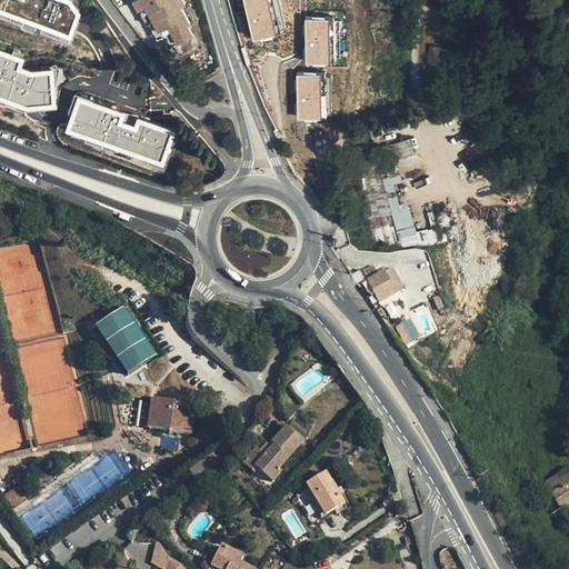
[(175,46),(195,39),(180,0),(131,0),(132,1),(131,1),(136,13),(146,10),(155,35),(169,30),(175,46)]
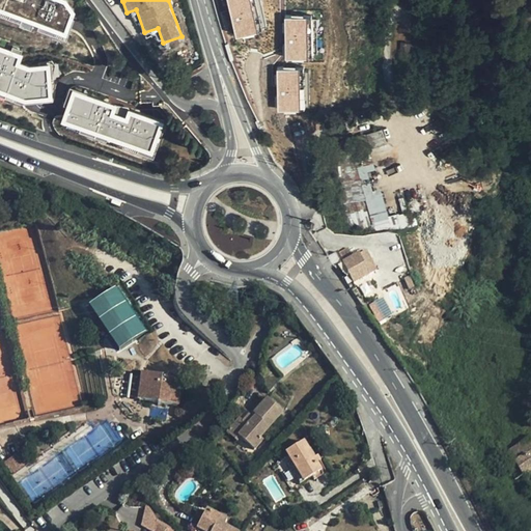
[(258,34),(248,0),(225,0),(236,40),(258,34)]
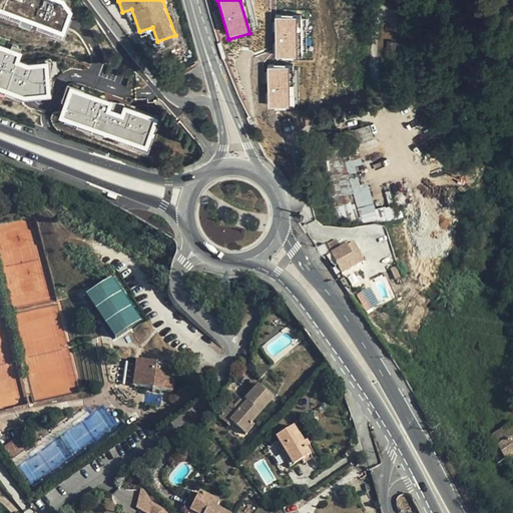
[(297,59),(297,18),(275,18),(276,59),(297,59)]
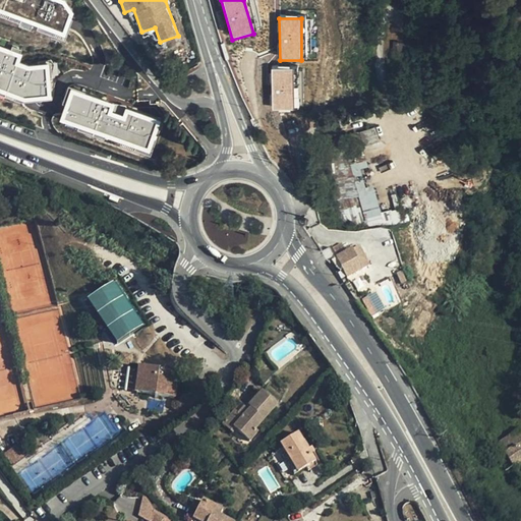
[(270,68),(272,111),(294,110),(292,67),(270,68)]
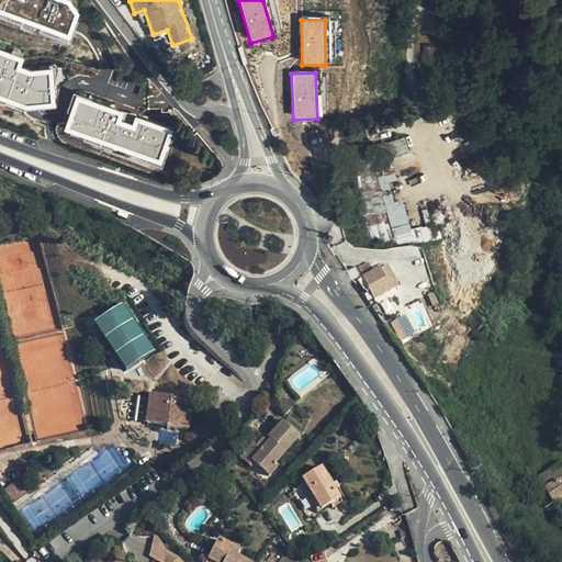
[(164,163),(173,125),(72,99),(63,137),(164,163)]
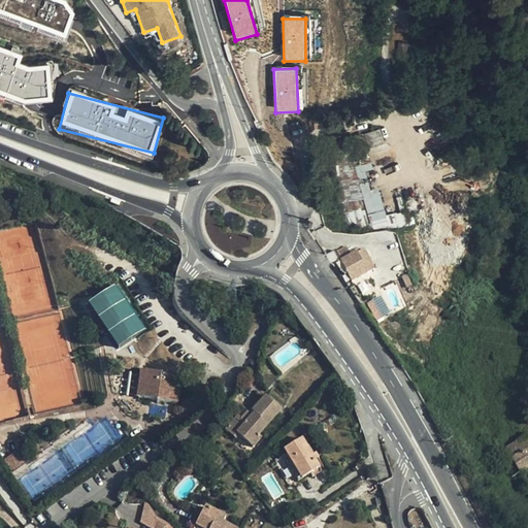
[(365,134),(368,146),(384,142),(381,130),(365,134)]
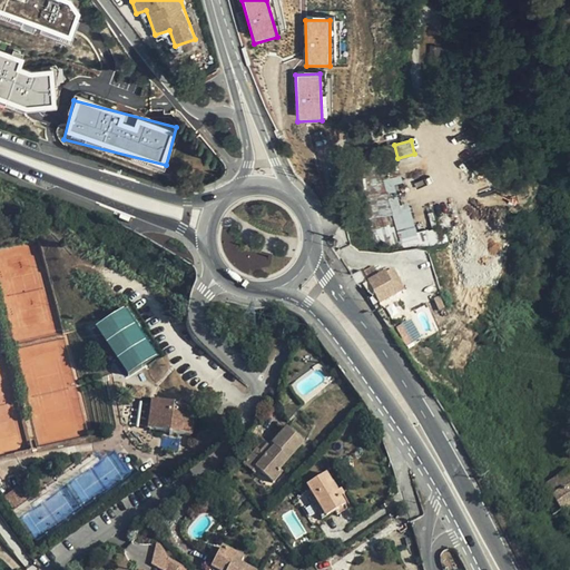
[(394,151),(387,154),(361,161),(374,245),(384,247),(410,238),(410,235),(409,231),(415,227),(402,174),(400,174),(396,160),(397,159),(394,151)]
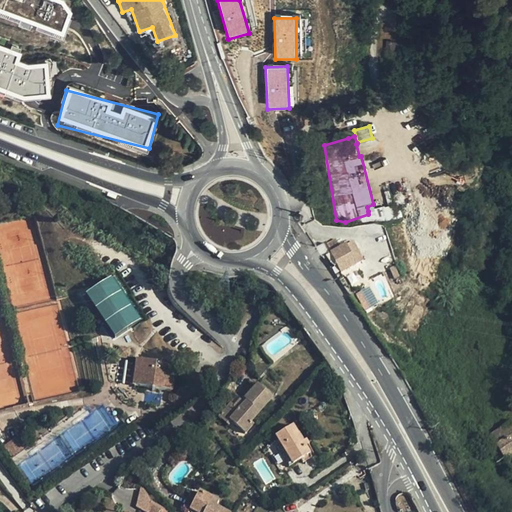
[(324,243),(316,247),(322,256),(323,258),(331,254),(331,252),(325,242),(324,243)]
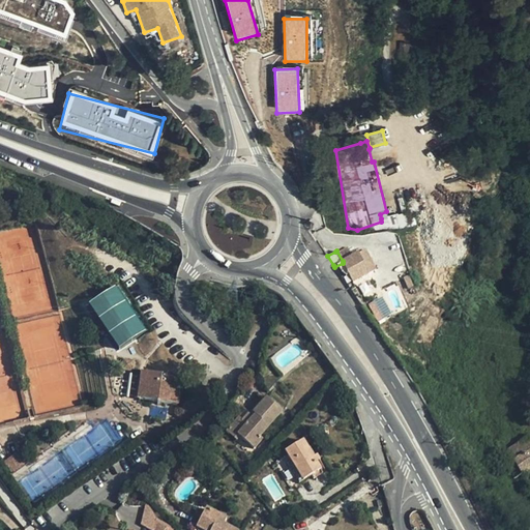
[(362,252),(358,254),(369,273),(372,271),(362,252)]
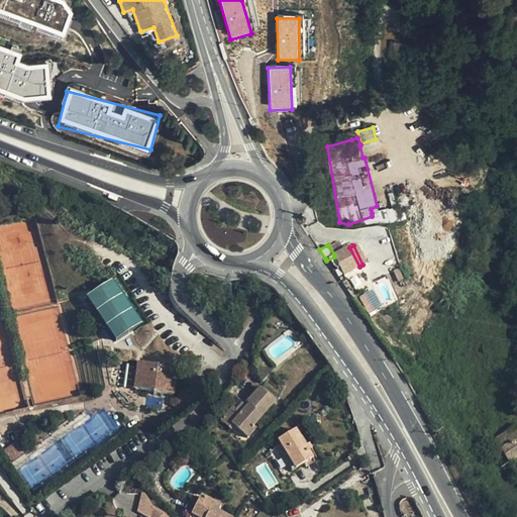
[(349,246),(334,254),(334,256),(338,263),(341,268),(344,275),(359,268),(359,267),(349,247),(349,246)]
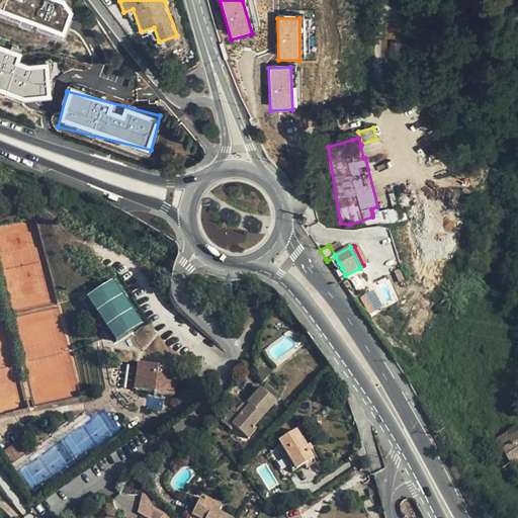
[(114,276),(86,293),(115,340),(144,322),(114,276)]
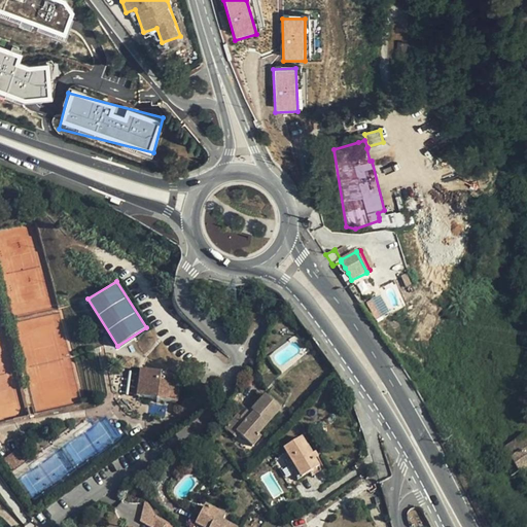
[(141,370),(138,396),(177,401),(180,374),(142,369),(141,370)]
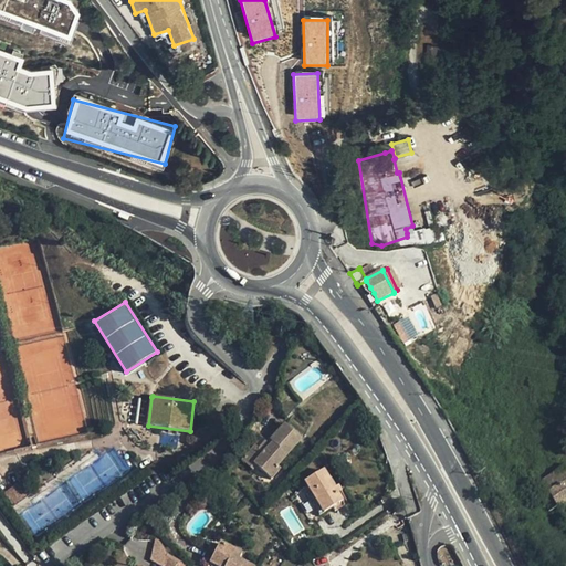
[(369,423),(365,417),(356,421),(360,429),(369,423)]
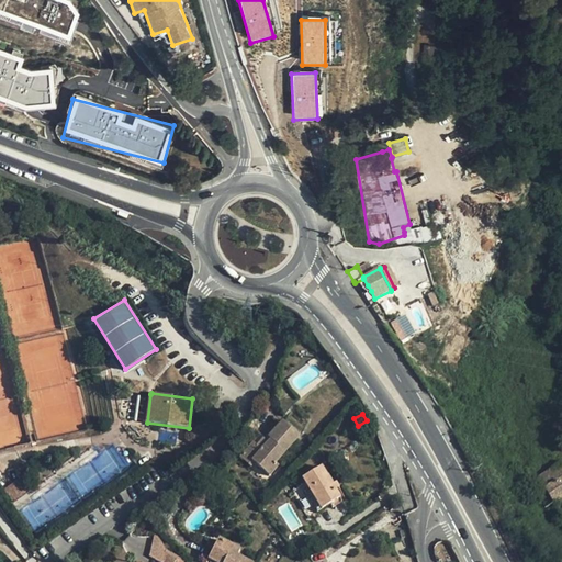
[(253,460),(255,462),(269,475),(278,464),(276,462),(299,435),(282,420),(268,437),(270,439),(268,441),(263,438),(258,445),(256,447),(261,450),(253,460)]
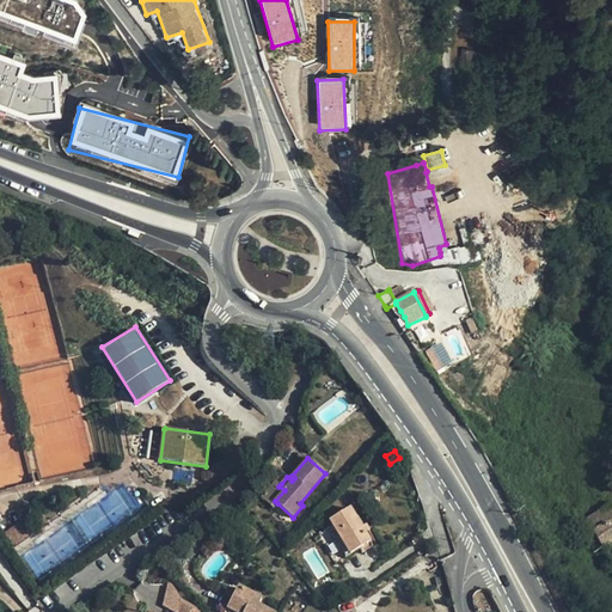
[(273,508),(277,503),(275,501),(285,490),(279,487),(281,484),(276,482),(262,497),(273,508)]
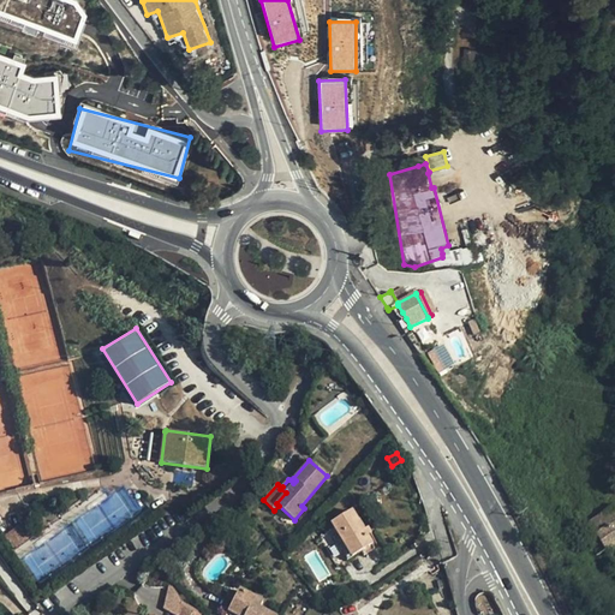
[(169,501),(159,509),(162,515),(167,513),(174,507),(169,501)]
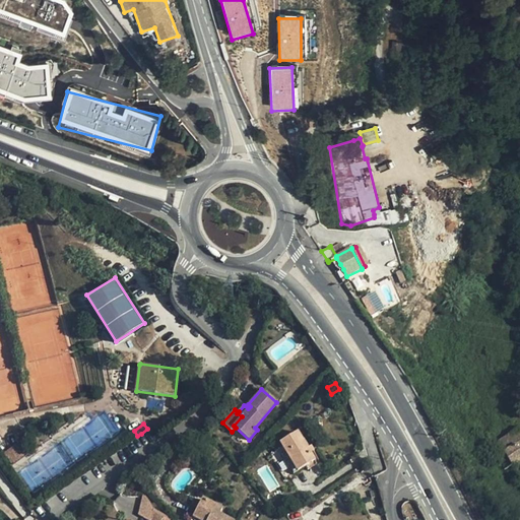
[(514,443),(519,452),(519,451),(519,434),(518,430),(513,433),(499,441),(503,449),(514,443)]
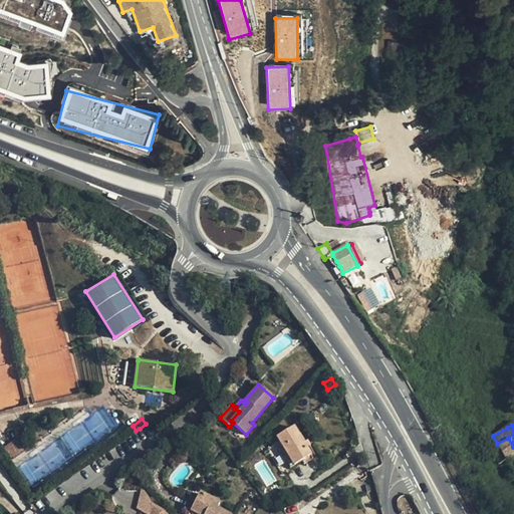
[(307,448),(304,443),(294,427),(277,437),(283,448),(294,465),(302,461),(304,464),(313,458),(307,448)]
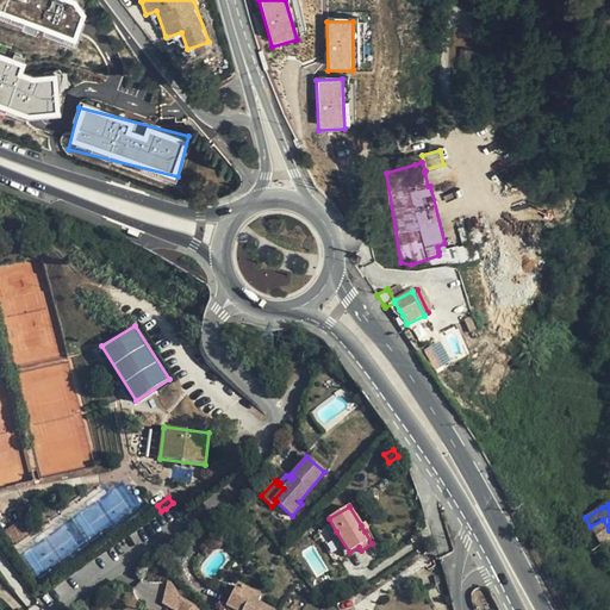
[(39,527),(30,512),(5,530),(16,545),(39,527)]
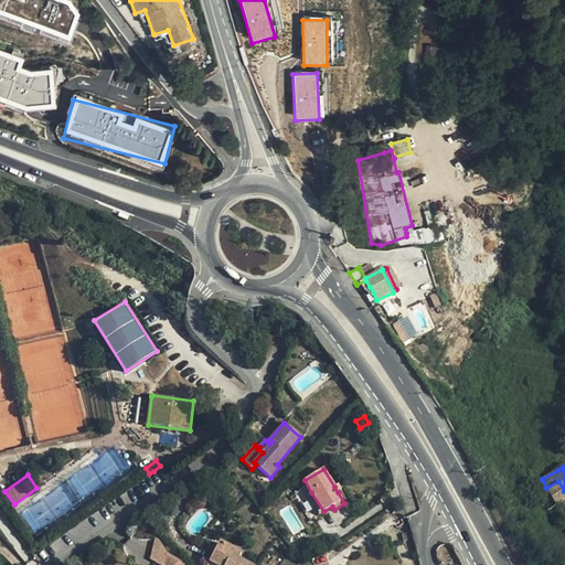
[(547,510),(564,499),(564,493),(564,491),(558,481),(546,488),(539,493),(547,510)]
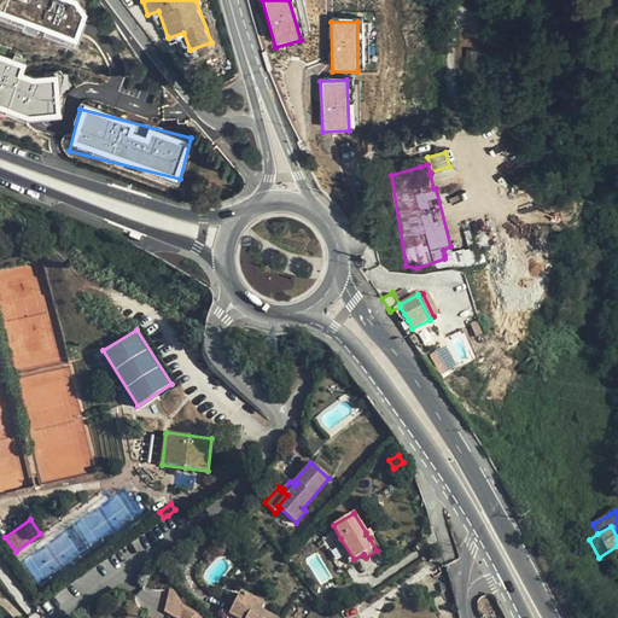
[(349,561),(354,559),(340,538),(336,541),(349,561)]
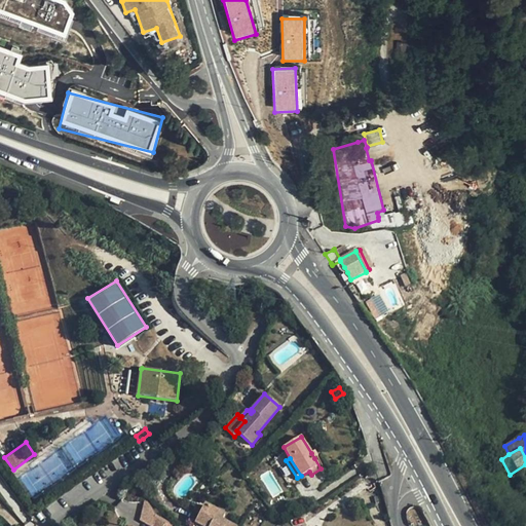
[(525,464),(510,475),(513,479),(525,471),(525,464)]
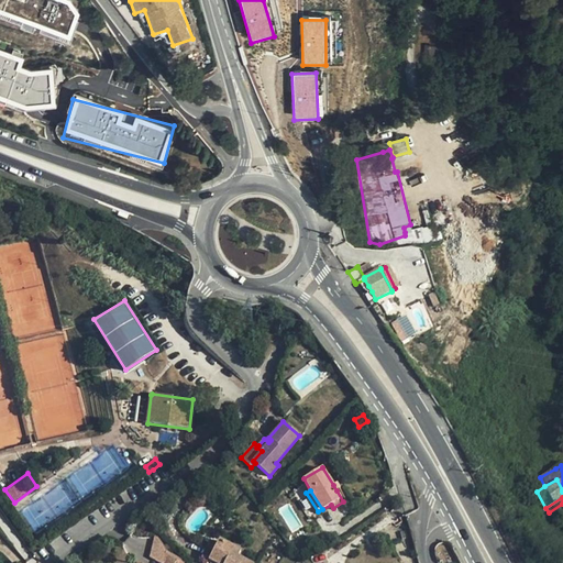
[(238,550),(232,547),(219,540),(207,562),(247,562),(239,558),(242,551),(238,550)]
